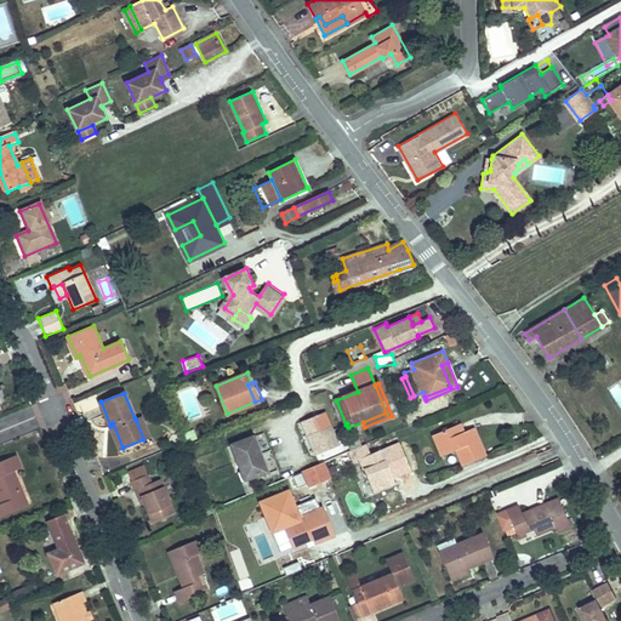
[(325,411),(303,421),(317,454),(339,444),(325,411)]
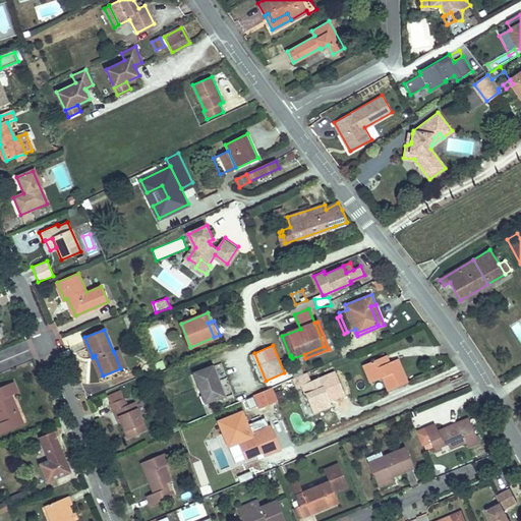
[(119,350),(114,352),(120,368),(125,366),(119,350)]
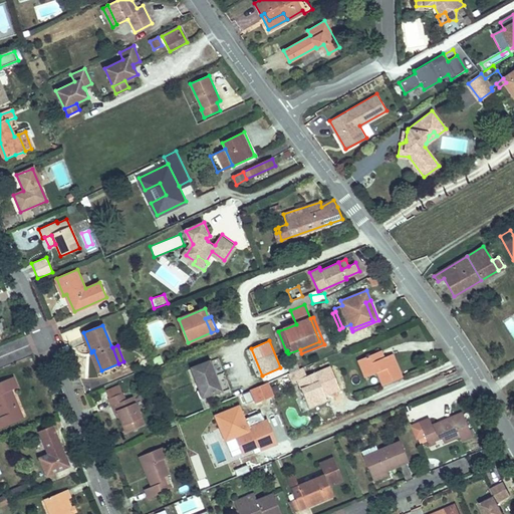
[(93,350),(91,352),(99,371),(101,370),(93,350)]
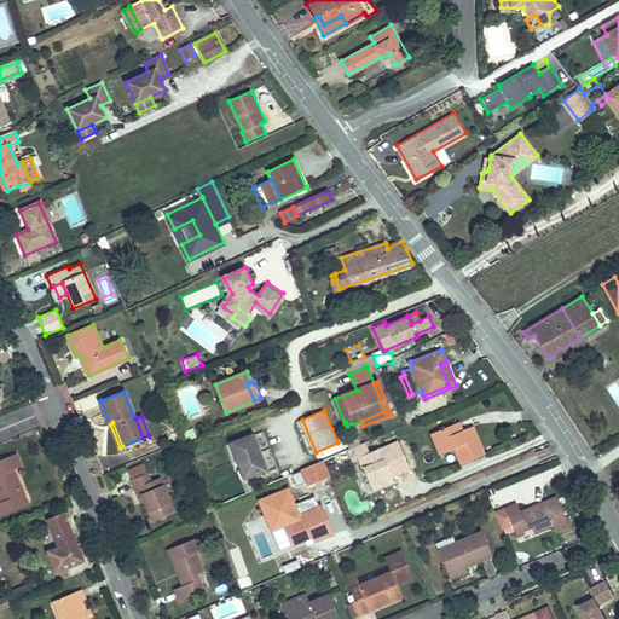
[(458,422),(432,434),(440,455),(455,449),(462,464),(484,455),(474,431),(463,434),(458,422)]
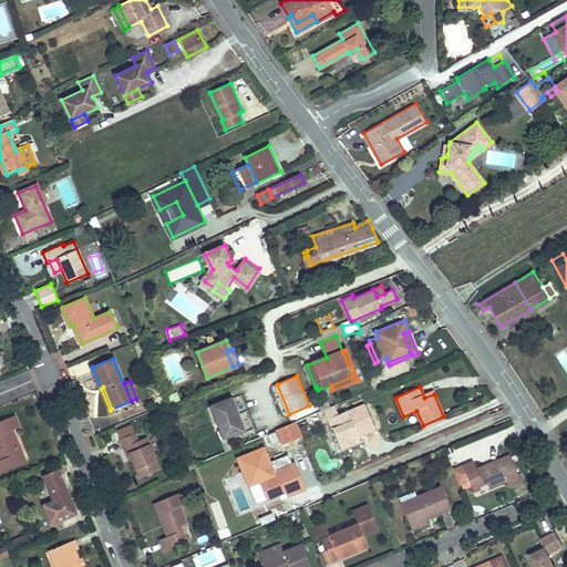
[(327,398),(317,402),(320,411),(330,406),(327,398)]
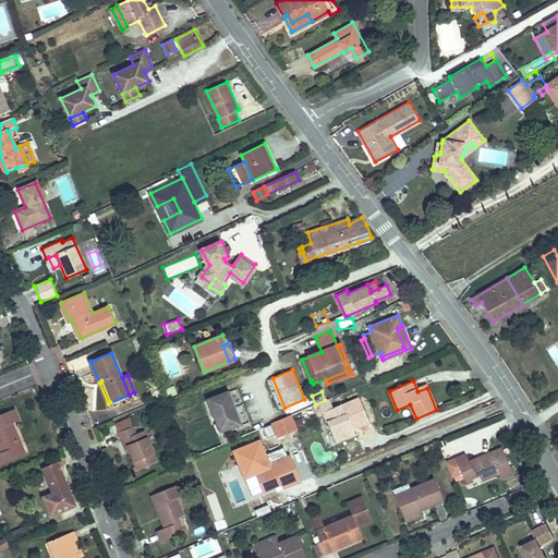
[(228,392),(208,400),(221,431),(240,423),(228,392)]
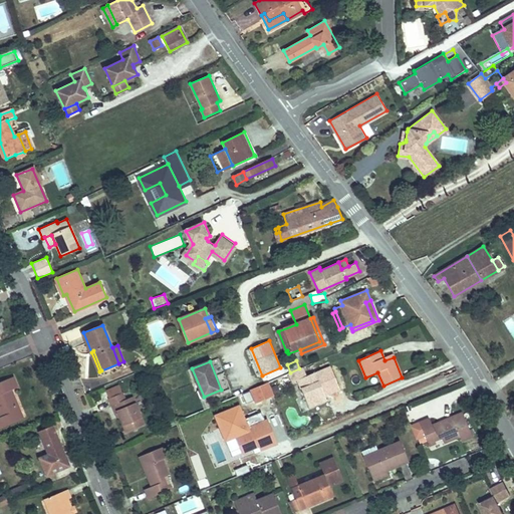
[(328,399),(320,380),(325,378),(321,369),(308,374),(304,366),(299,368),(290,372),(293,381),(299,379),(310,407),(328,399)]
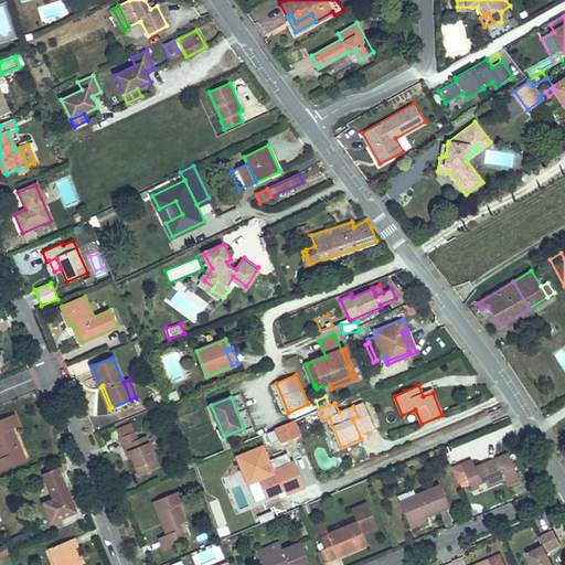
[(0,471),(11,467),(9,460),(19,457),(14,448),(21,446),(13,428),(20,426),(16,415),(0,420),(0,456),(1,459),(0,459),(0,471)]
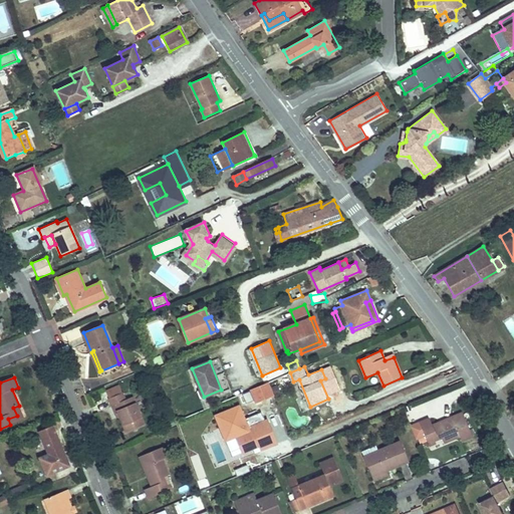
[(269,381),(251,390),(256,403),(275,396),(269,381)]
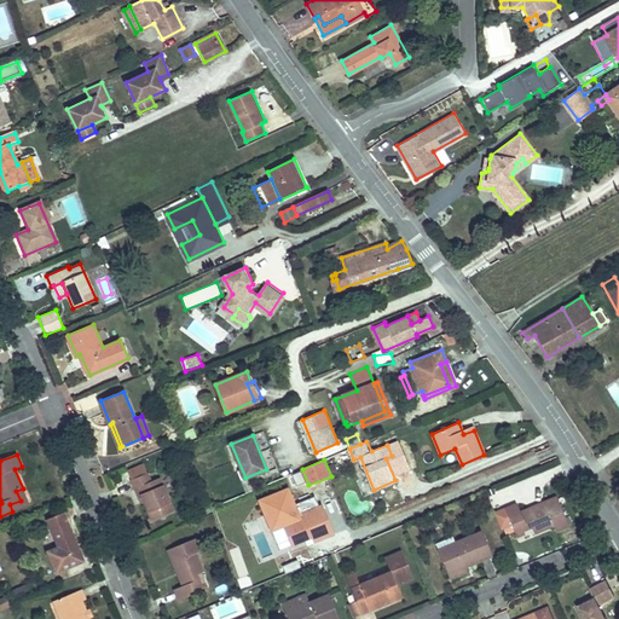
[(146,474),(143,464),(127,472),(131,480),(146,474)]
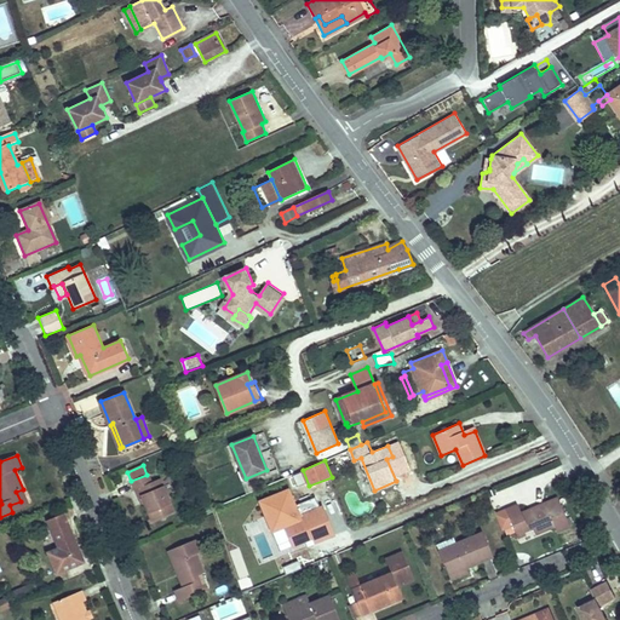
[(131,482),(135,491),(137,489),(143,503),(151,522),(173,514),(159,480),(151,483),(148,475),(147,475),(131,482)]
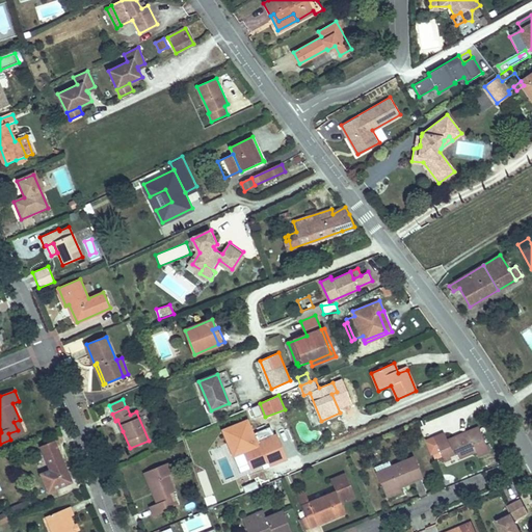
[(8,433),(10,440),(25,433),(20,420),(14,422),(18,430),(8,433)]
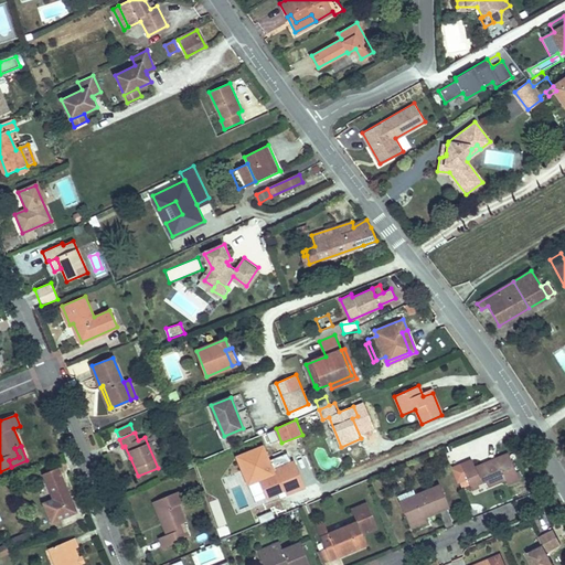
[(277,468),(258,476),(267,497),(285,489),(287,494),(306,486),(296,461),(292,462),(288,452),(273,458),(275,462),(277,468)]
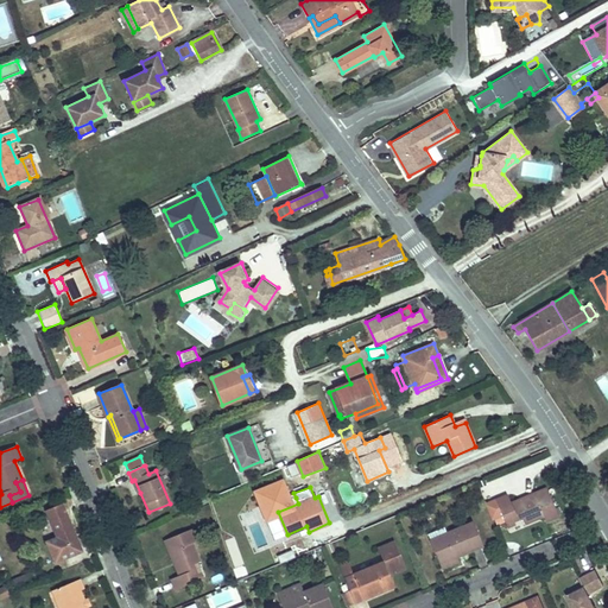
[(502,515),(504,520),(511,517),(513,521),(523,518),(524,521),(525,525),(543,517),(545,523),(558,517),(545,488),(511,504),(507,495),(485,505),(492,520),(502,515)]
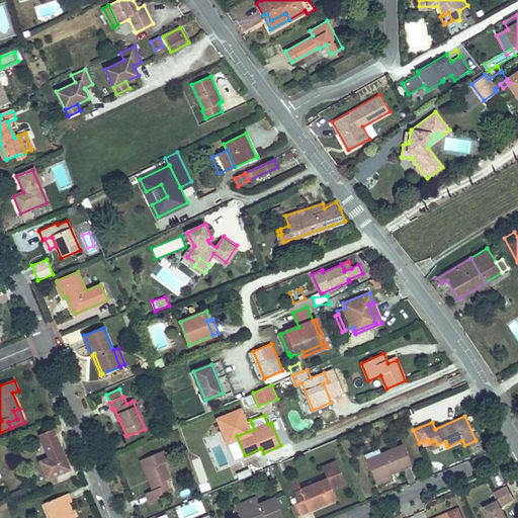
[(235,431),(237,436),(254,429),(252,424),(235,431)]
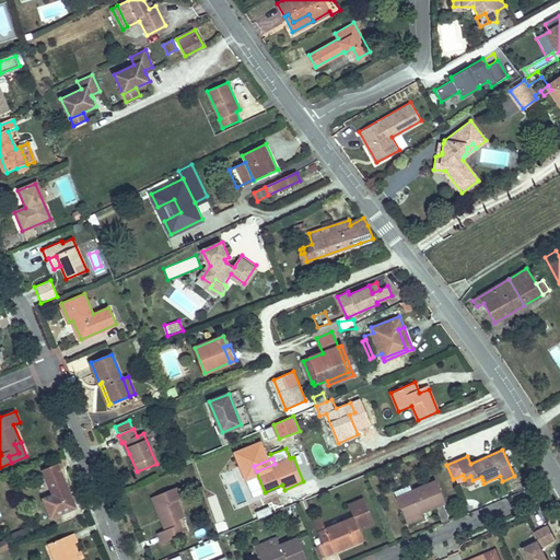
[(58,464),(43,470),(54,494),(43,499),(50,518),(77,508),(73,499),(58,464)]
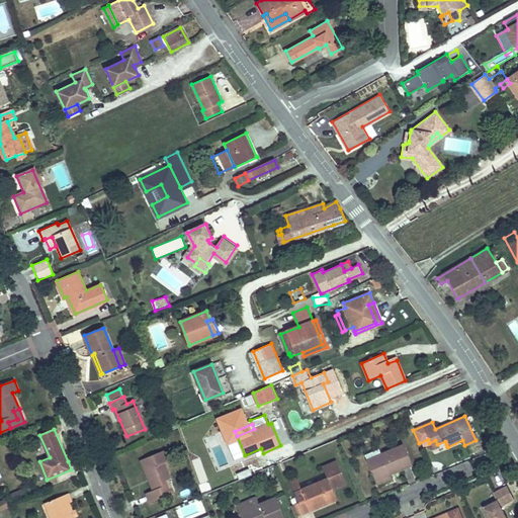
[(435,440),(429,443),(432,450),(446,444),(445,441),(437,444),(435,440)]
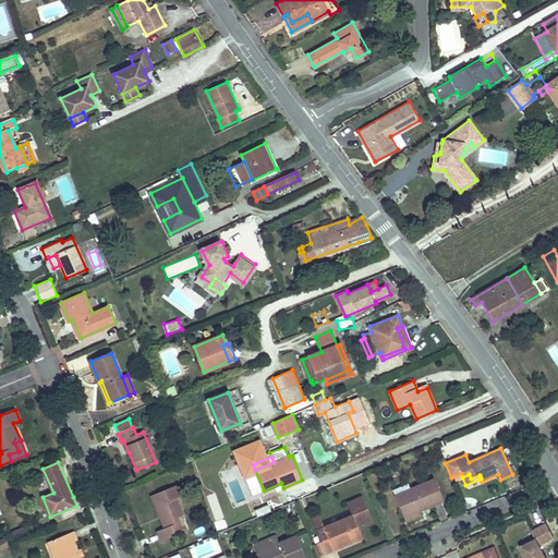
[(392,497),(402,519),(419,511),(441,501),(433,480),(409,490),(392,497)]
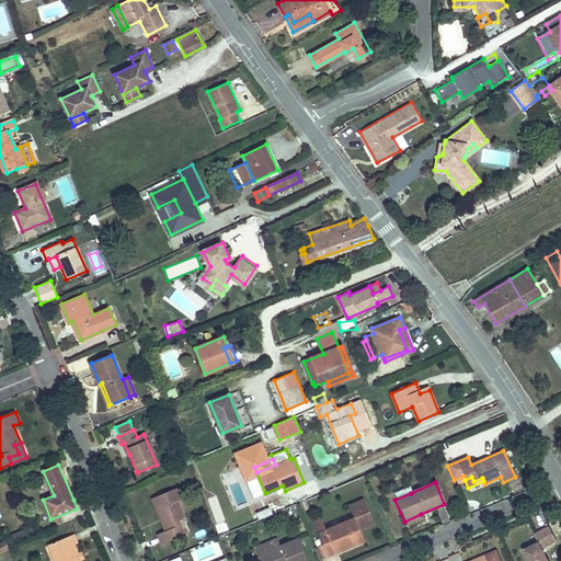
[(283,485),(265,493),(266,499),(285,491),(283,485)]
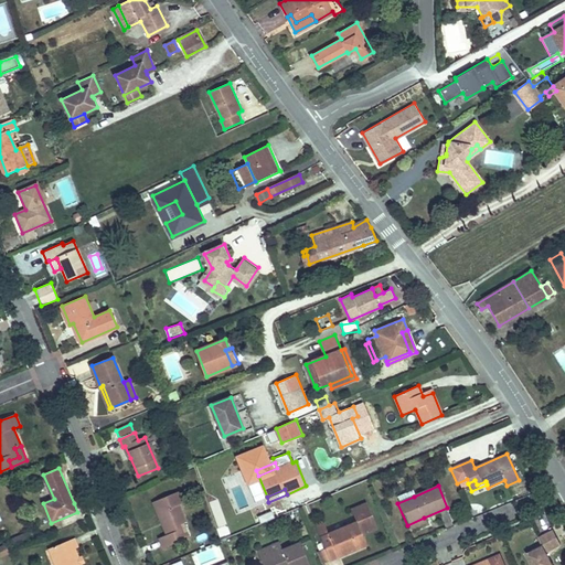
[(162,550),(177,543),(174,537),(182,534),(179,525),(182,524),(185,523),(178,507),(183,504),(178,492),(151,503),(166,535),(158,539),(162,550)]
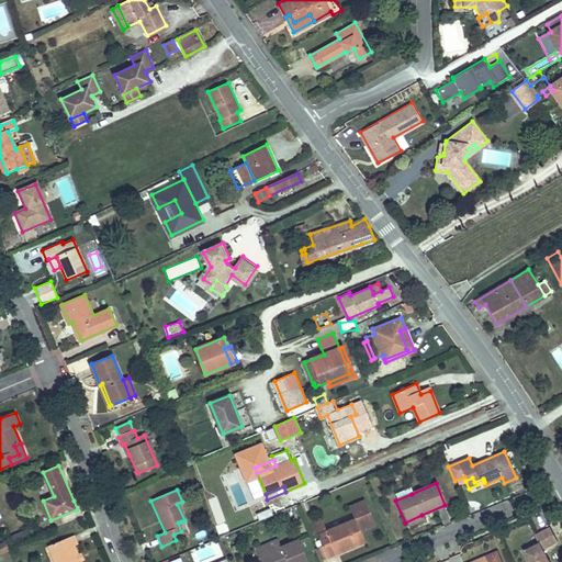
[(353,521),(359,532),(373,526),(363,503),(349,508),(353,521)]
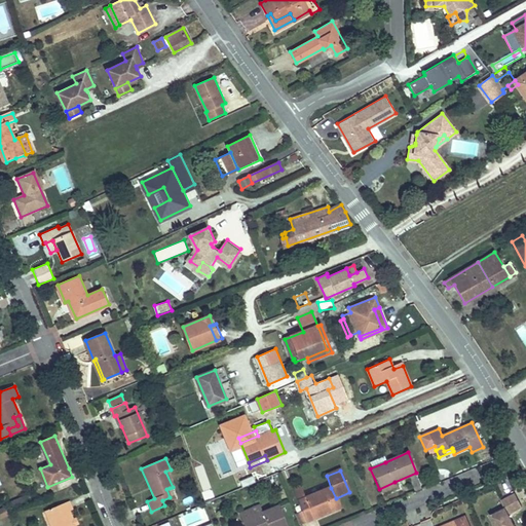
[(395,482),(379,489),(380,492),(397,486),(395,482)]
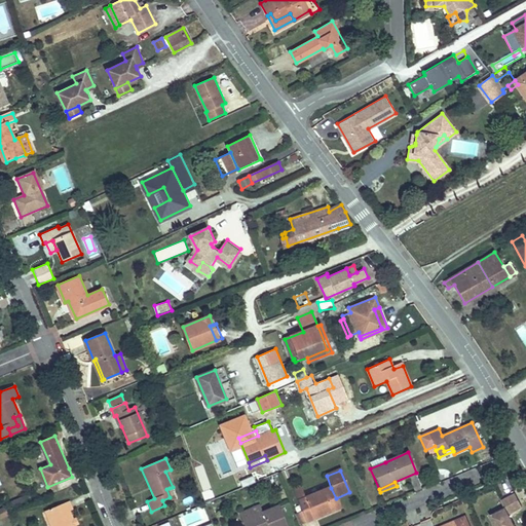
[(298,502),(305,499),(300,487),(293,490),(298,502)]
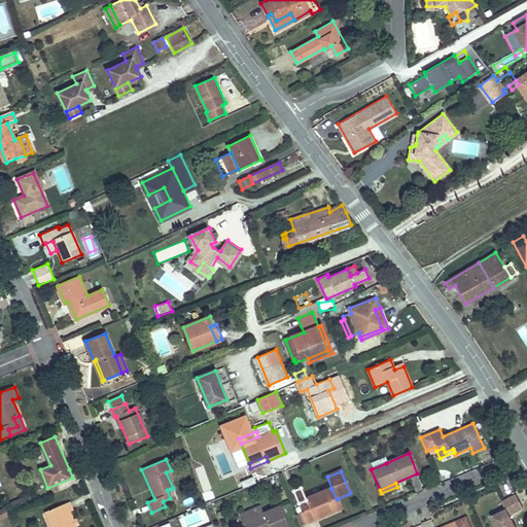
[(163,501),(165,506),(175,502),(170,489),(167,490),(170,498),(163,501)]
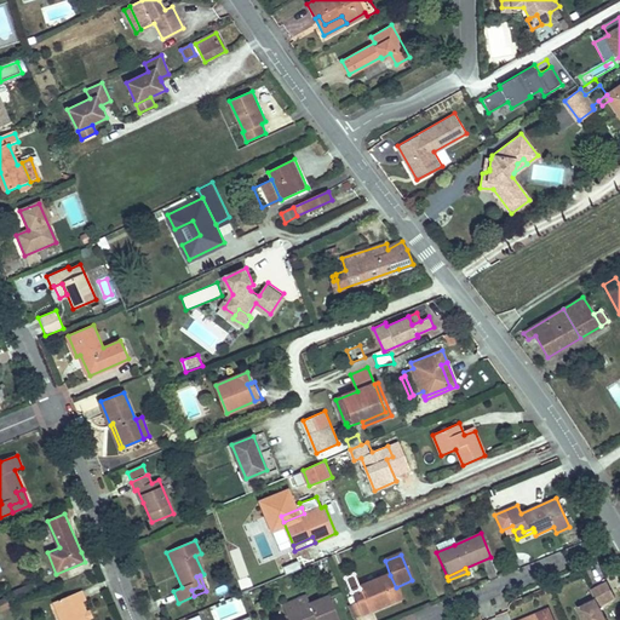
[(362,616),(385,606),(383,602),(389,600),(390,604),(401,600),(396,587),(390,575),(360,589),(351,592),(362,616)]
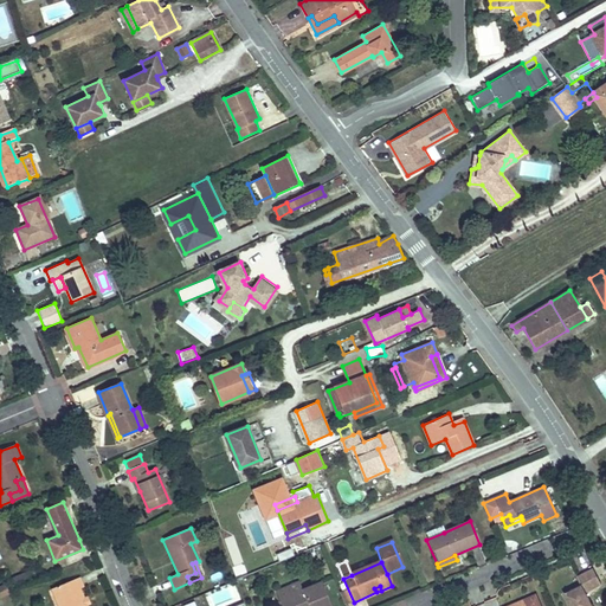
[(568,605),(592,605),(585,592),(600,584),(592,568),(577,577),(580,585),(563,594),(568,605)]
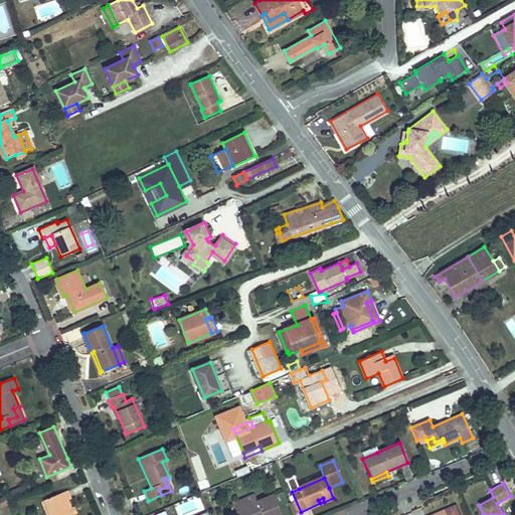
[(68,491),(45,501),(51,514),(74,514),(68,501),(72,499),(68,491)]
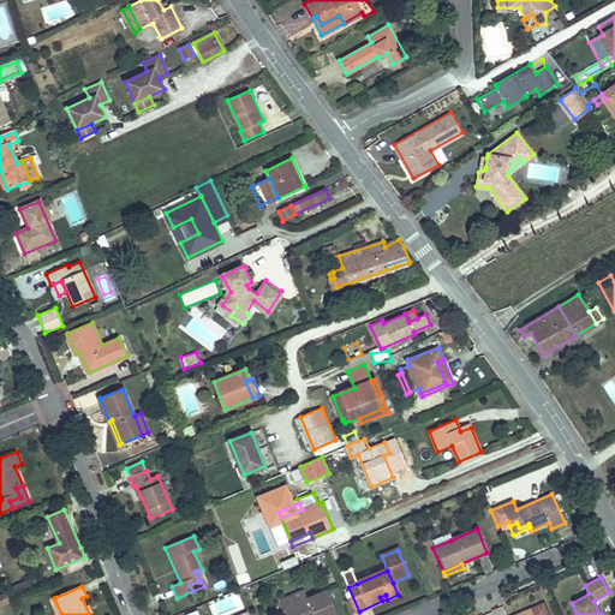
[(285,614),(335,614),(326,592),(306,599),(305,598),(282,608),(285,614)]
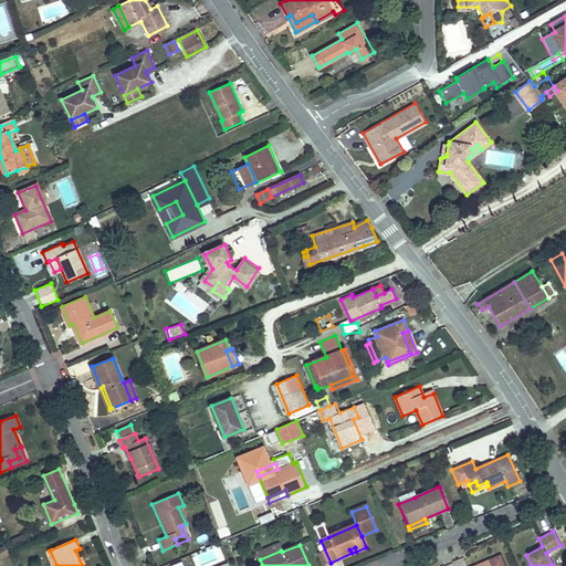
[(504,565),(501,556),(475,565),(504,565)]
